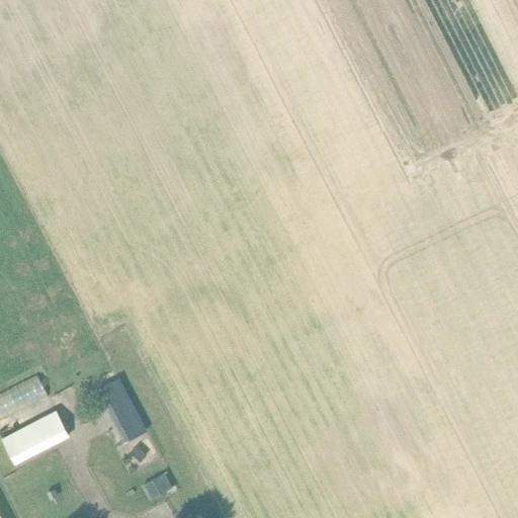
[(0,419),(50,394),(39,373),(0,393),(0,419)]
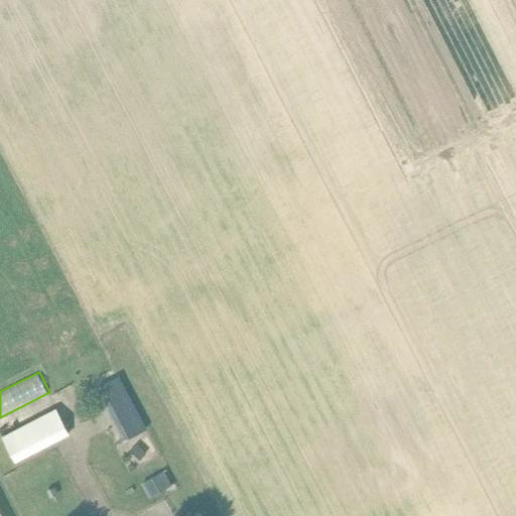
[(118,376),(96,388),(125,441),(147,430),(118,376)]
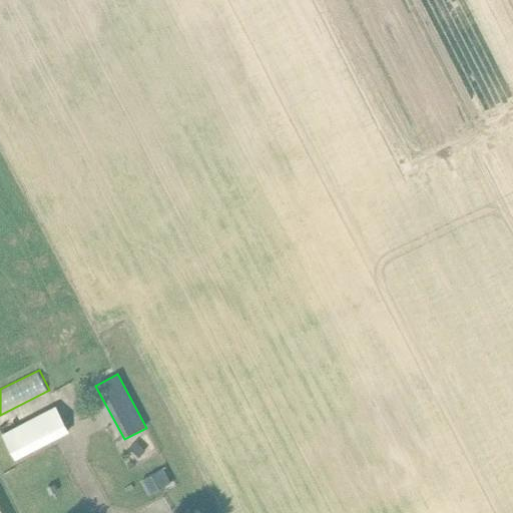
[(15,459),(68,432),(55,407),(3,435),(15,459)]
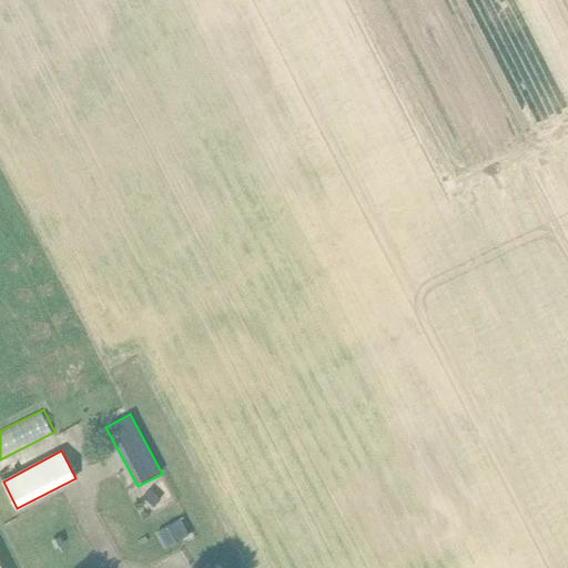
[(181,519),(156,533),(164,547),(190,534),(181,519)]
